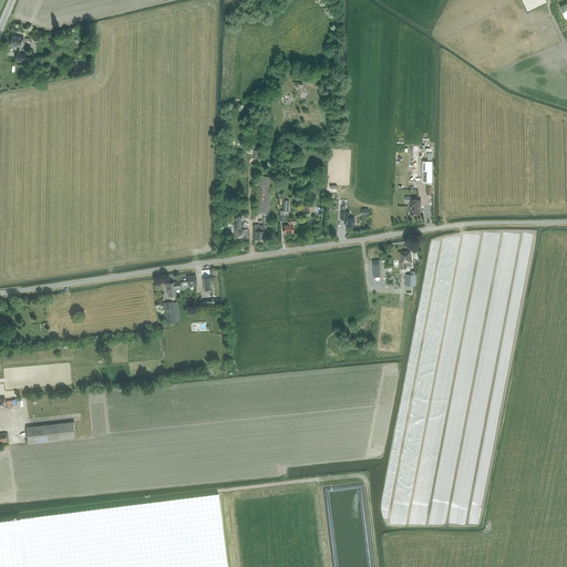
[(11,34),(10,45),(20,47),(21,41),(23,41),(23,37),(11,34)]
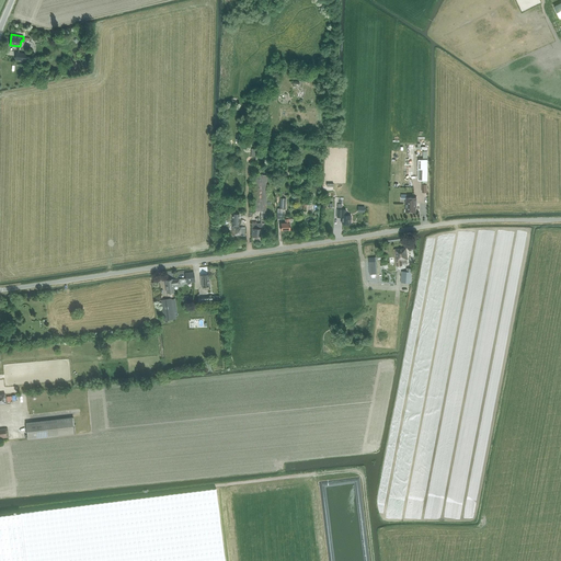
[(418,169),(418,181),(422,181),(426,181),(427,181),(427,160),(419,160),(418,169)]
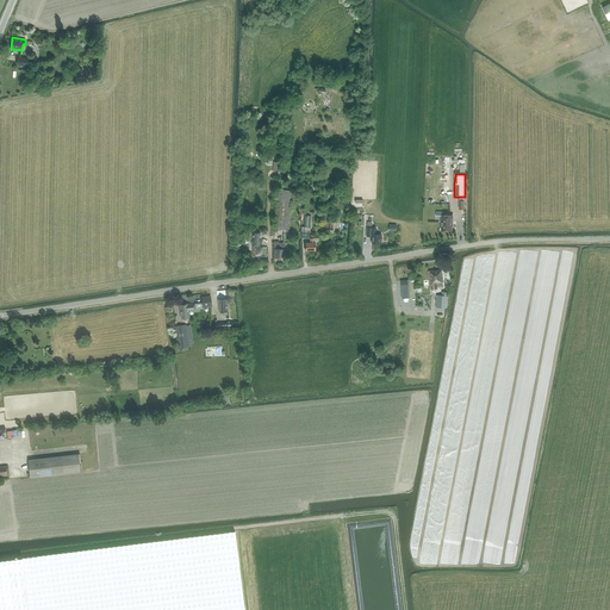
[(285,243),(290,243),(291,191),(275,191),(274,229),(284,230),(282,244),(274,244),(274,259),(285,259),(285,243)]
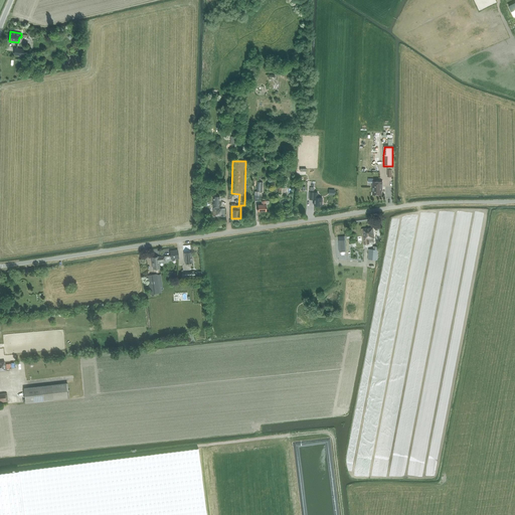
[(372,194),(381,194),(381,182),(373,182),(372,194)]
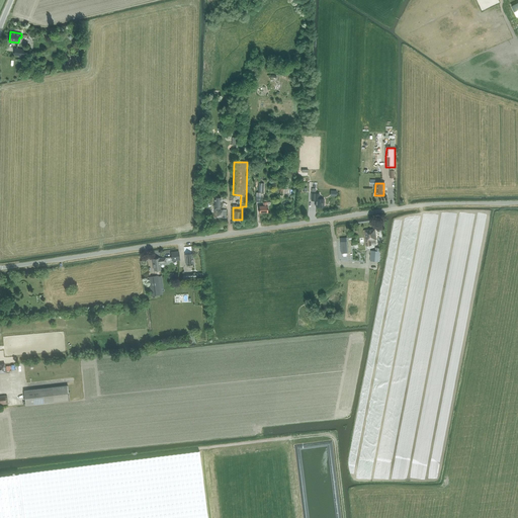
[(316,206),(324,207),(324,199),(319,199),(320,194),(312,193),(311,200),(316,201),(316,206)]
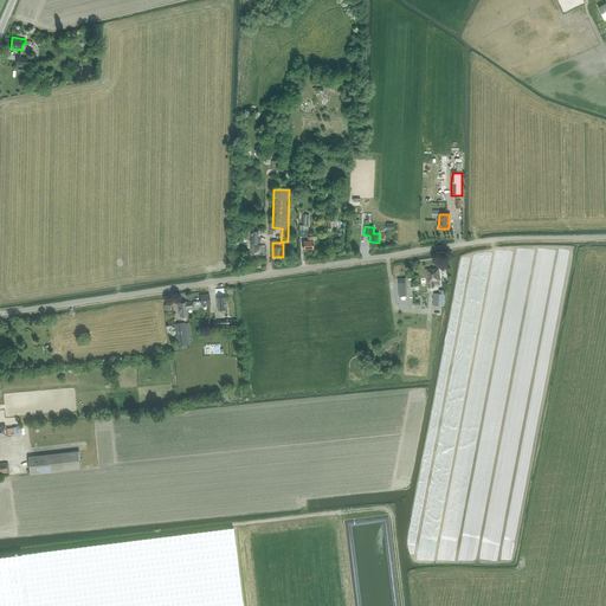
[(251,232),(251,245),(251,255),(264,255),(264,246),(258,246),(258,232),(251,232)]
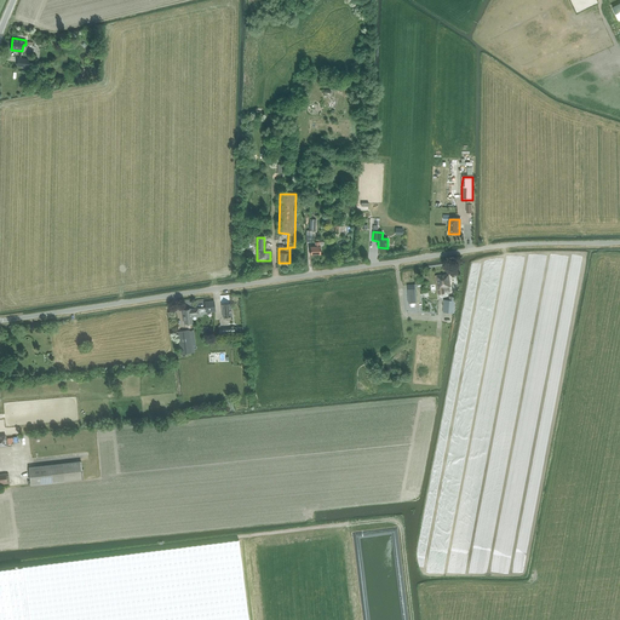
[(310,247),(310,254),(321,254),(321,246),(320,246),(320,242),(315,242),(315,247),(310,247)]
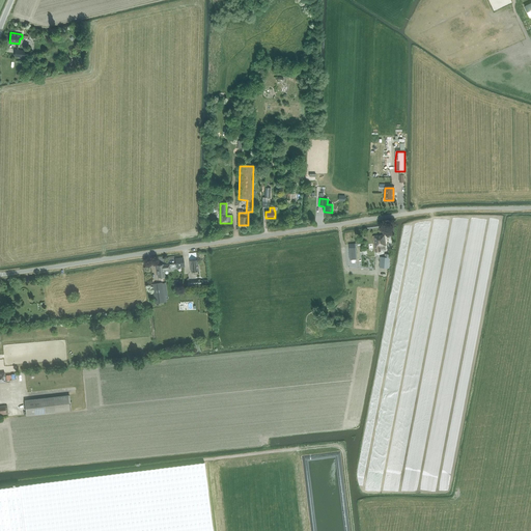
[(382,246),(386,246),(385,234),(373,236),(374,251),(380,250),(379,247),(382,247),(382,246)]
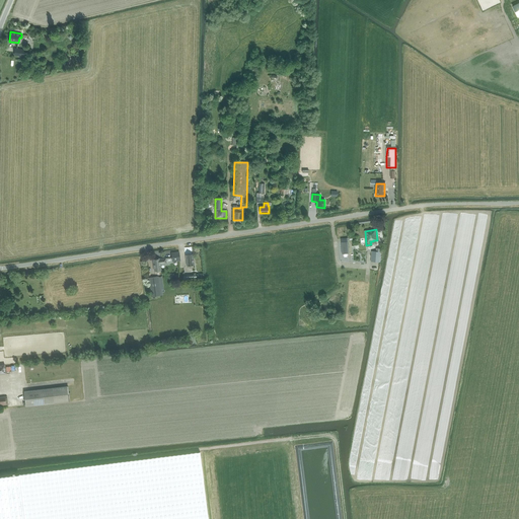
[(372,250),(371,262),(380,262),(381,248),(377,248),(376,251),(372,250)]
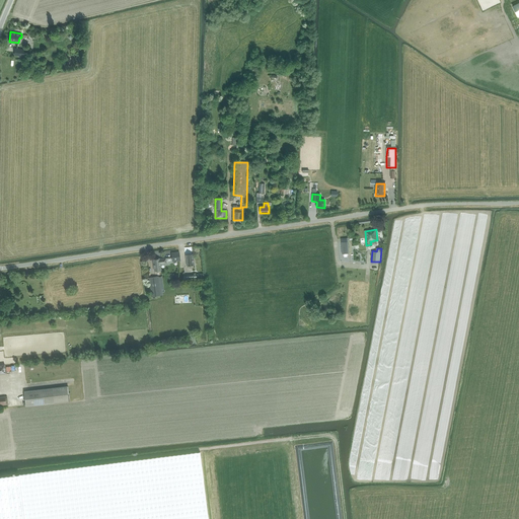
[(180,261),(179,251),(171,252),(171,256),(172,262),(180,261)]
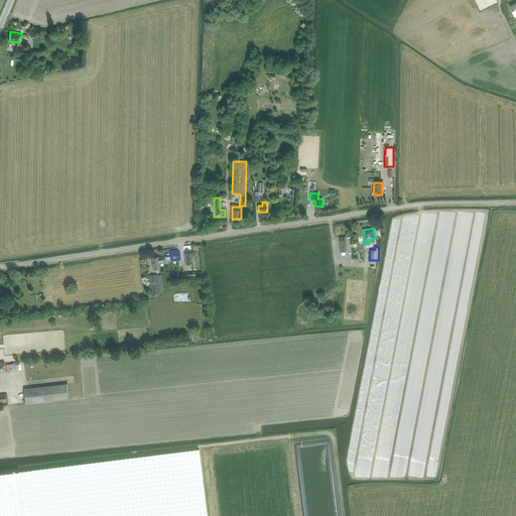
[(165,256),(152,258),(154,269),(160,269),(159,263),(165,263),(165,261),(165,256)]
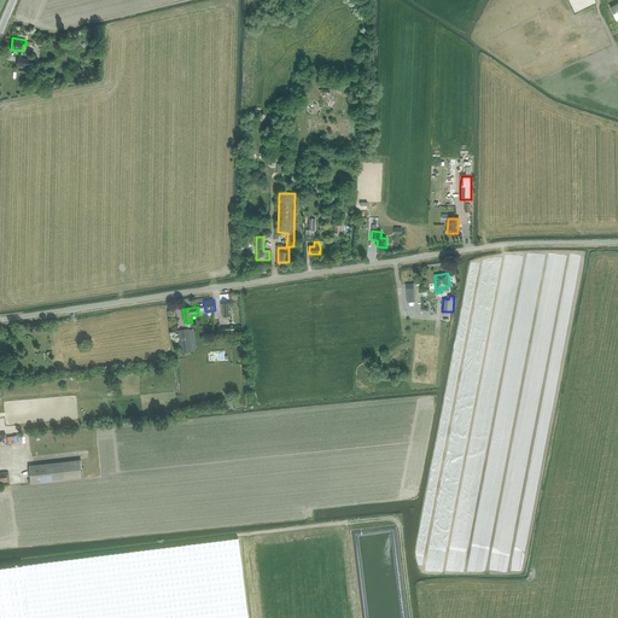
[(188,328),(176,330),(178,338),(180,354),(192,351),(188,330),(188,328)]
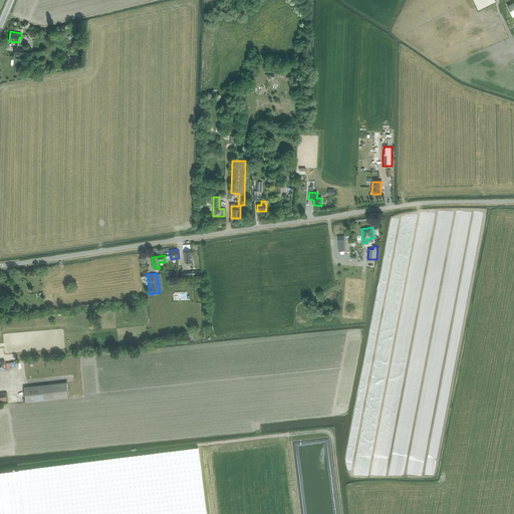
[(25,388),(27,402),(70,398),(68,382),(25,388)]
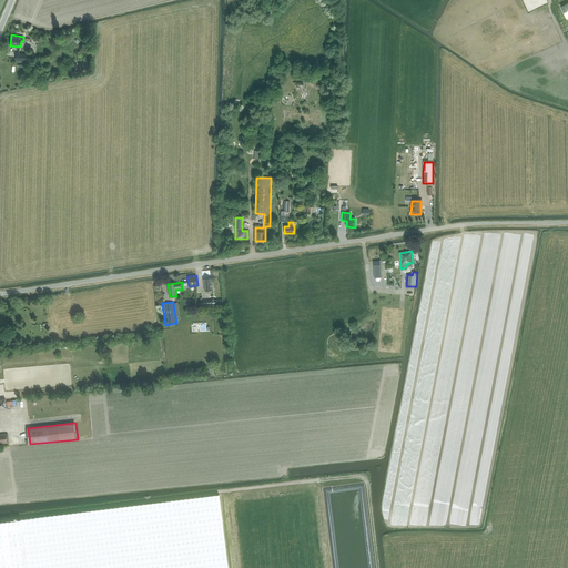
[(0,521),(0,567),(227,567),(219,495),(0,521)]
